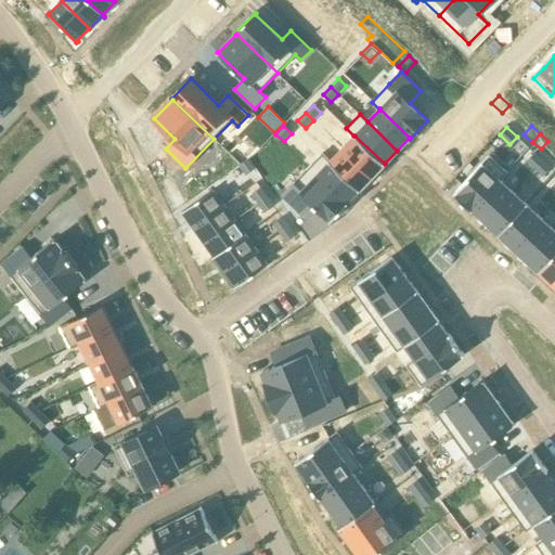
[(274,134),(265,144),(273,152),(283,141),(274,134)]
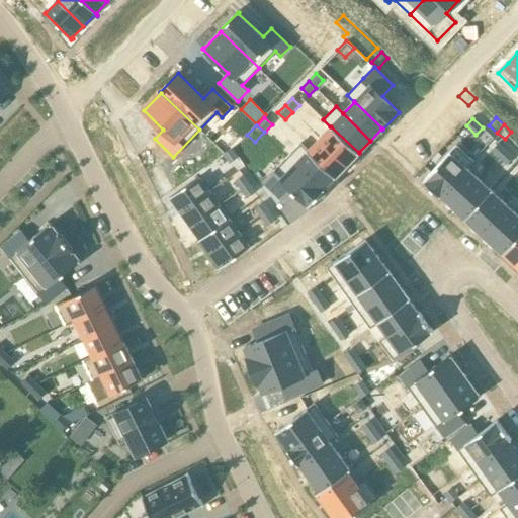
[(230,126),(214,143),(225,153),(241,137),(230,126)]
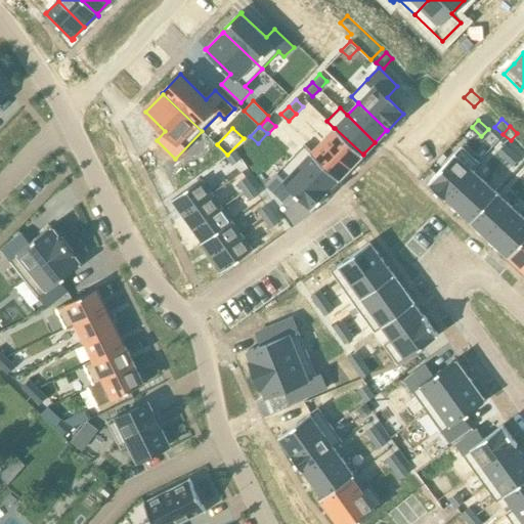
[(334,128),(322,140),(351,167),(362,156),(363,155),(335,128),(334,128)]
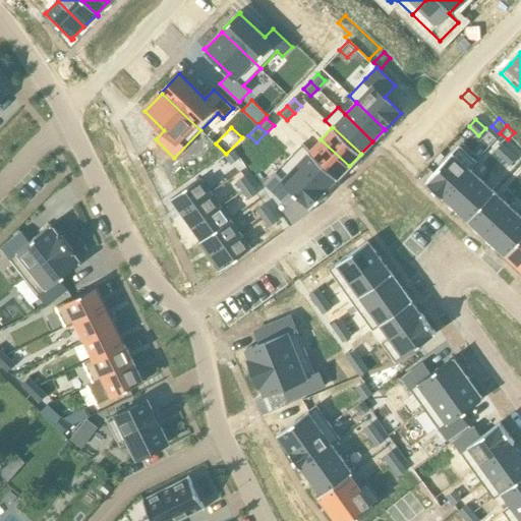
[(309,151),(338,178),(338,177),(349,166),(321,139),(309,151)]
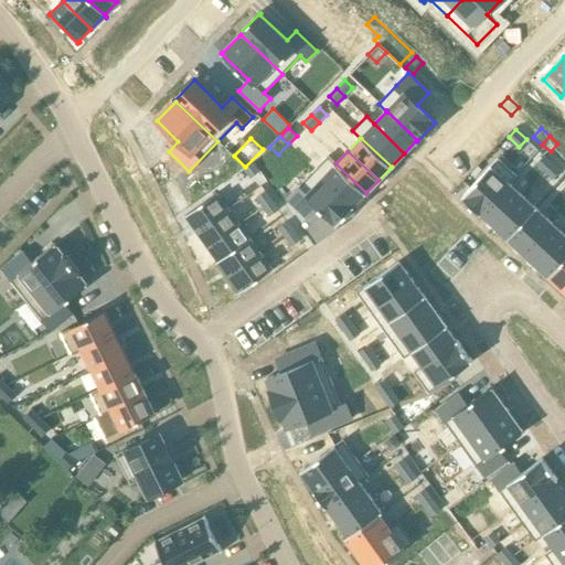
[(329,156),(316,169),(323,177),(322,178),(353,206),(365,194),(366,193),(336,163),(329,156)]
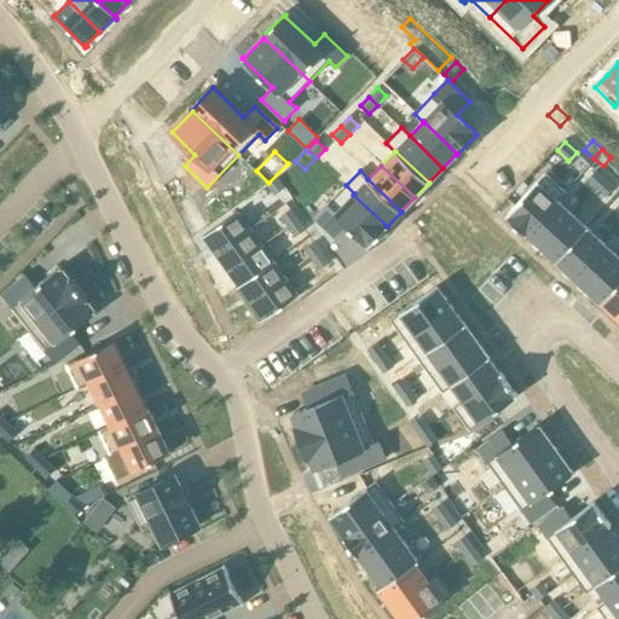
[(596,171),(589,179),(597,187),(606,179),(596,171)]
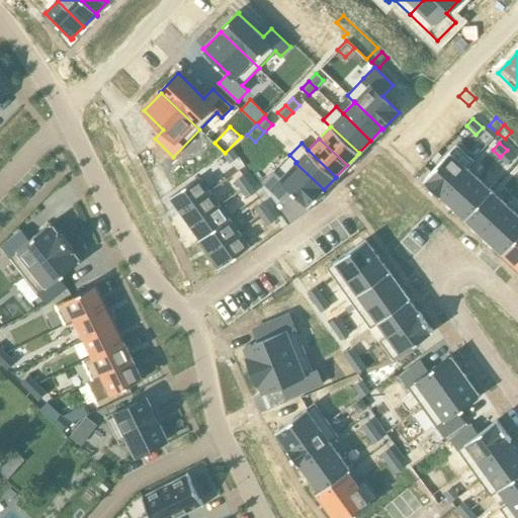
[(450,152),(423,181),(440,197),(441,196),(467,167),(467,168),(475,161),(462,150),(456,145),(450,152)]
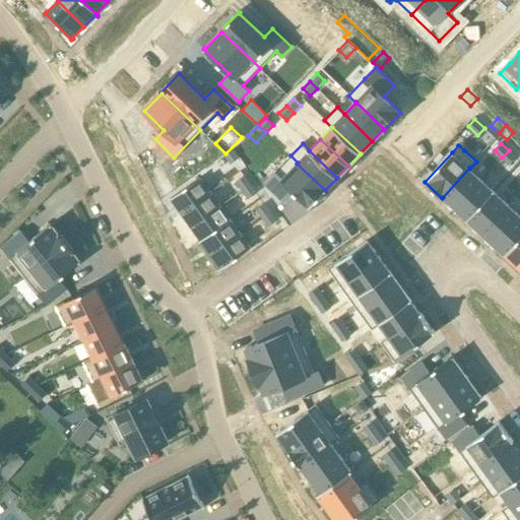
[(233,149),(224,155),(231,164),(239,157),(233,149)]
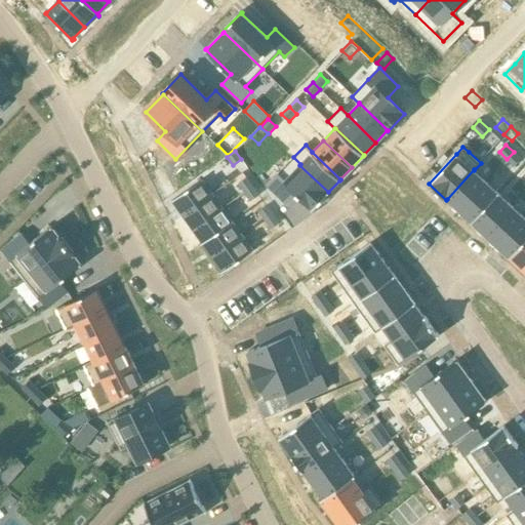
[(514,152),(507,159),(515,166),(521,159),(514,152)]
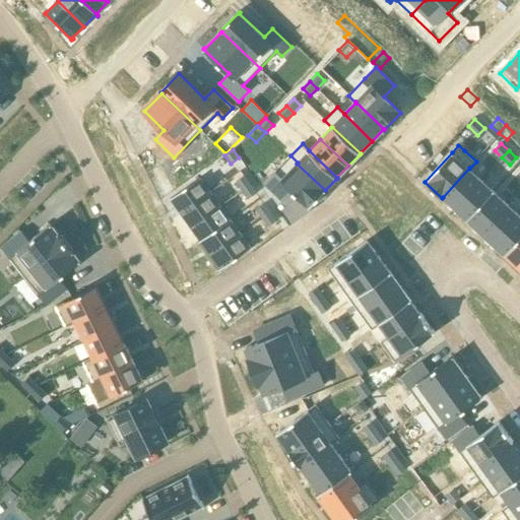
[(274,173),(265,183),(284,201),(293,192),(309,206),(309,207),(310,208),(326,190),(325,190),(297,164),(298,163),(290,155),(274,173)]
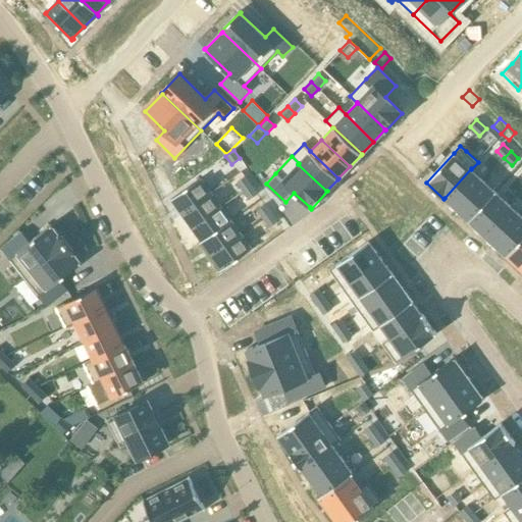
[(471,168),(445,198),(457,209),(483,180),(471,169),(471,168)]
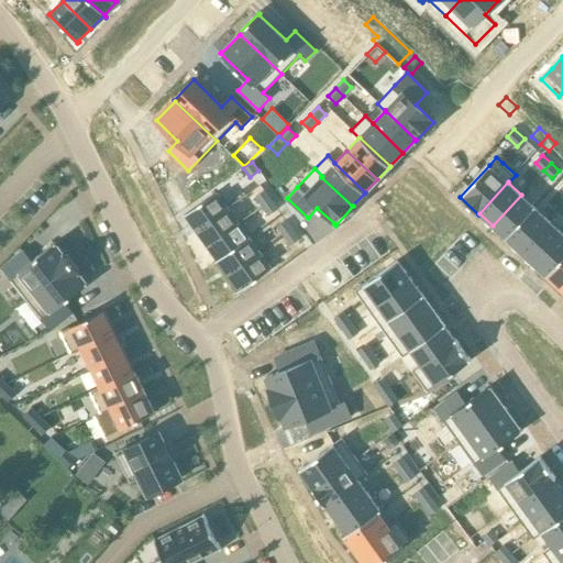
[(265,191),(256,197),(263,207),(272,200),(265,191)]
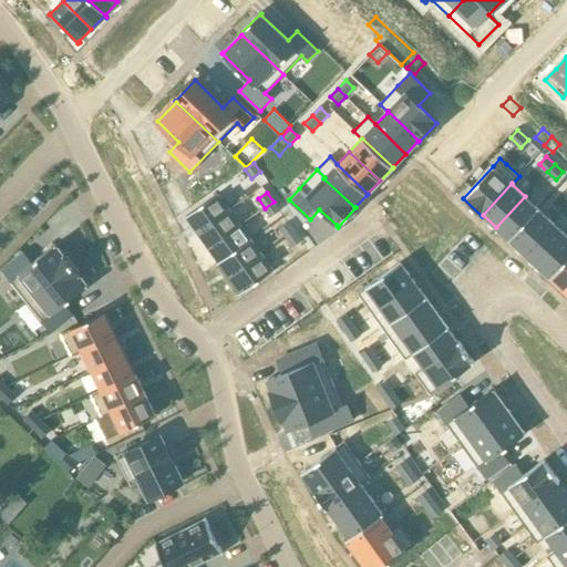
[(219,194),(186,217),(186,218),(187,218),(197,233),(230,209),(219,195),(219,194)]
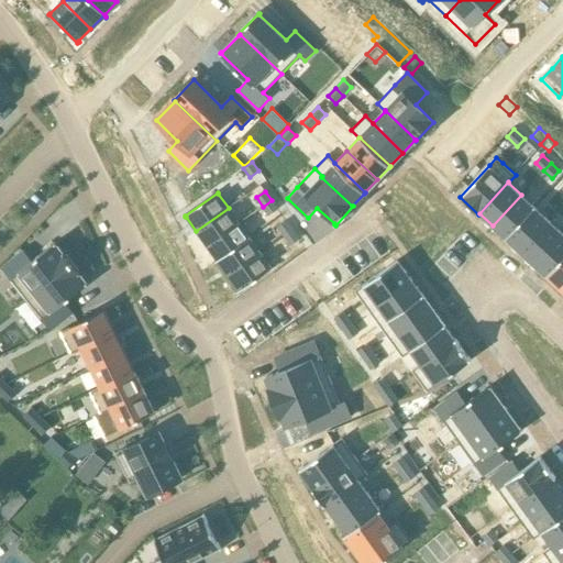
[(521,195),(493,225),(506,238),(505,238),(506,239),(534,207),(521,195)]
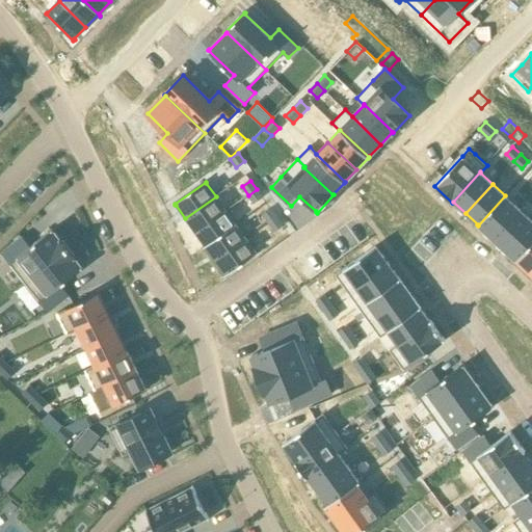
[(257,189),(248,195),(255,204),(263,197),(257,189)]
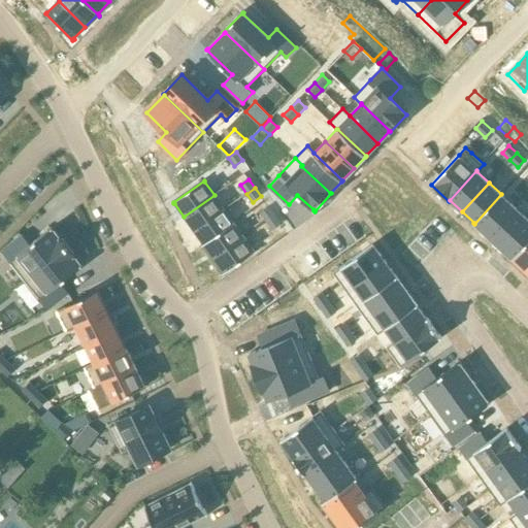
[(501,194),(474,224),(475,224),(487,235),(514,206),(502,195),(502,194),(501,194)]
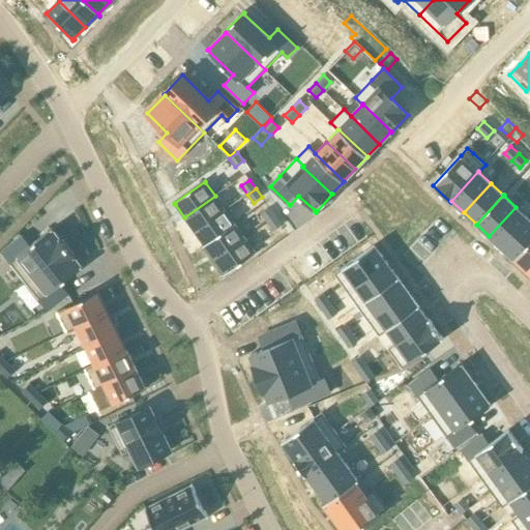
[(215,196),(184,217),(195,232),(225,210),(215,196)]
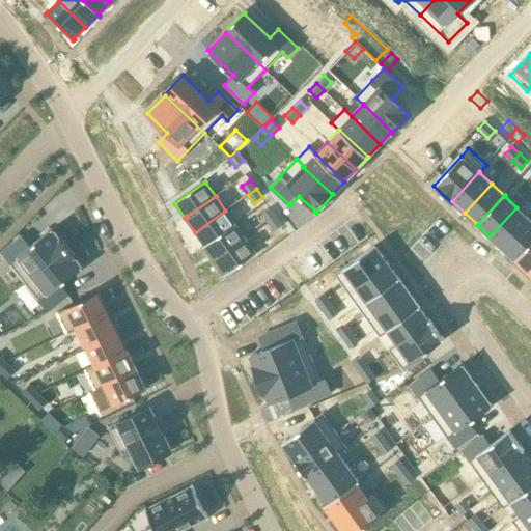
[(516,207),(490,236),(503,248),(530,219),(516,207)]
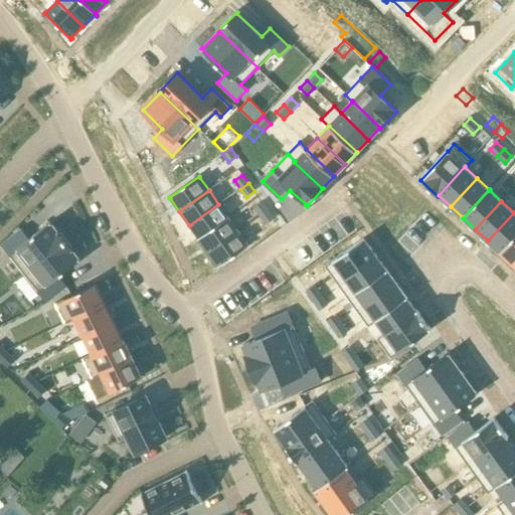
[(263,202),(253,207),(260,216),(269,210),(263,202)]
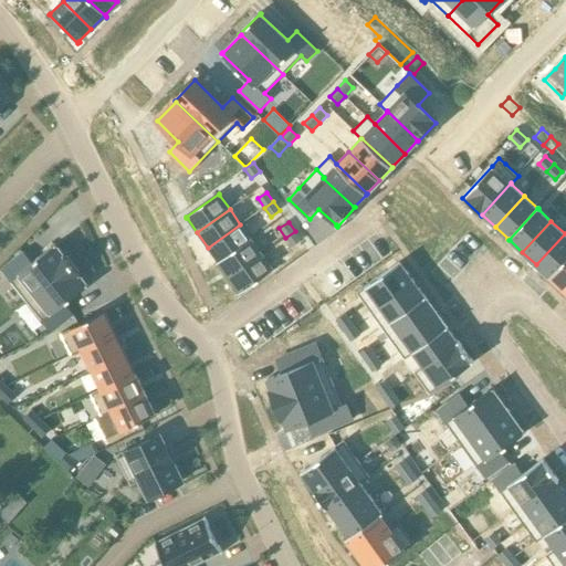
[(240,224),(208,248),(219,262),(216,264),(217,264),(252,239),(251,239),(240,224)]
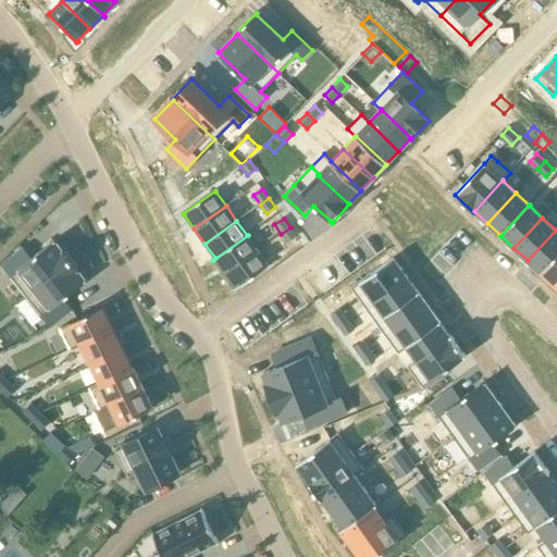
[(291,227),(281,234),(288,243),(296,236),(291,227)]
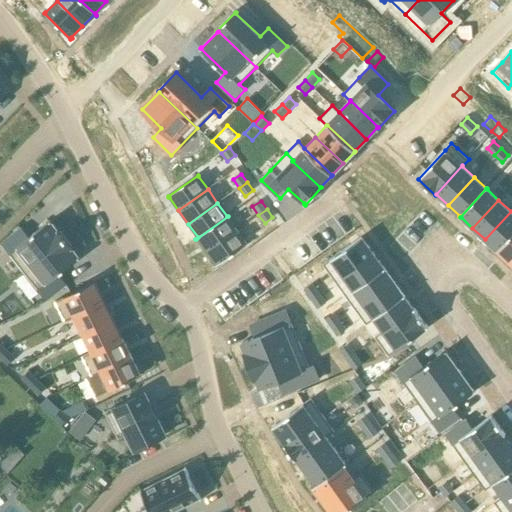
[(511,212),(511,211),(485,239),(497,250),(496,250),(497,251),(511,234),(511,212)]
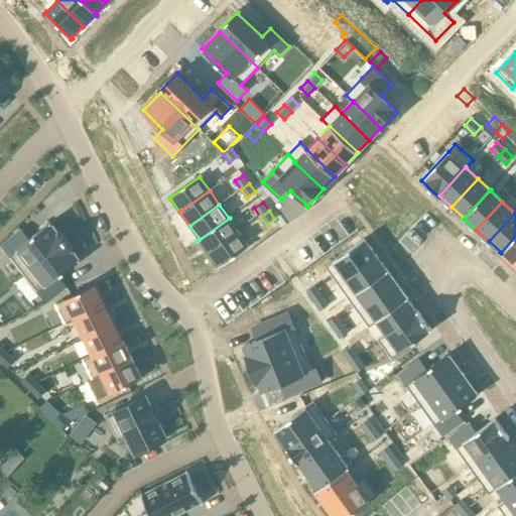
[(230,218),(198,241),(198,242),(200,240),(210,253),(239,232),(230,219),(230,218)]
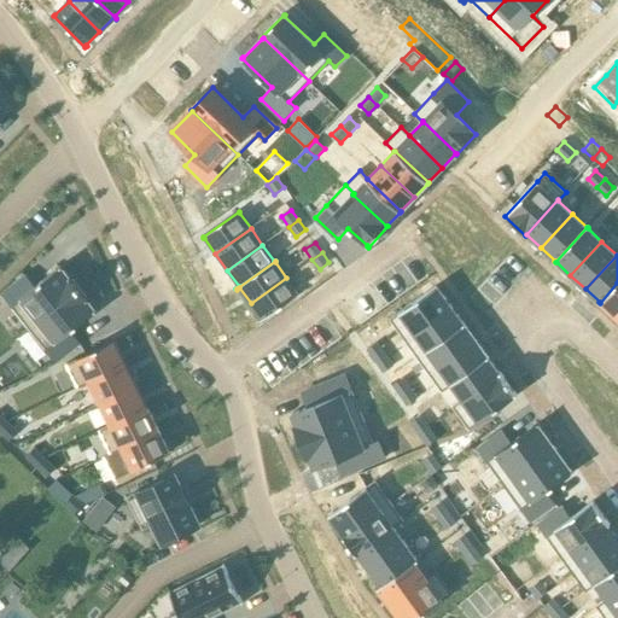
[(27,274),(1,293),(29,328),(80,289),(73,279),(71,280),(62,268),(63,268),(62,266),(36,286),(27,274)]
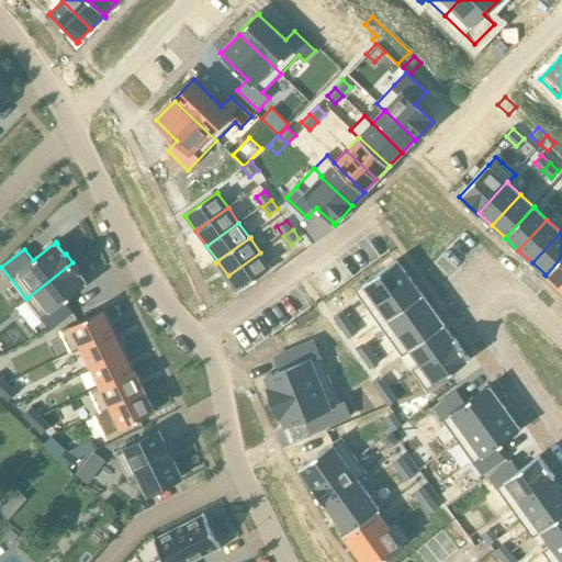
[(260,253),(228,276),(239,291),(236,292),(237,293),(272,268),(271,267),(271,268),(260,253)]
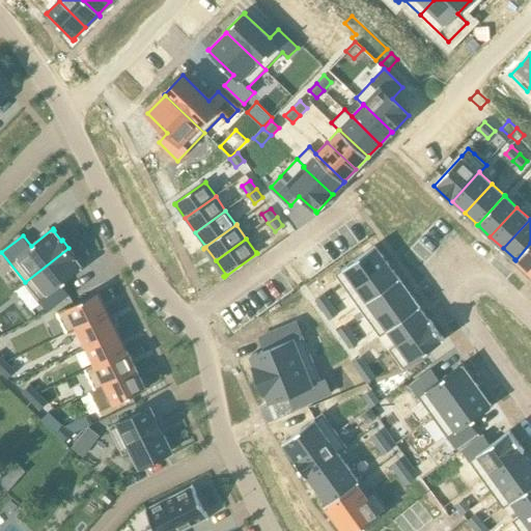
[(530,243),(515,260),(516,260),(530,274),(530,243)]
